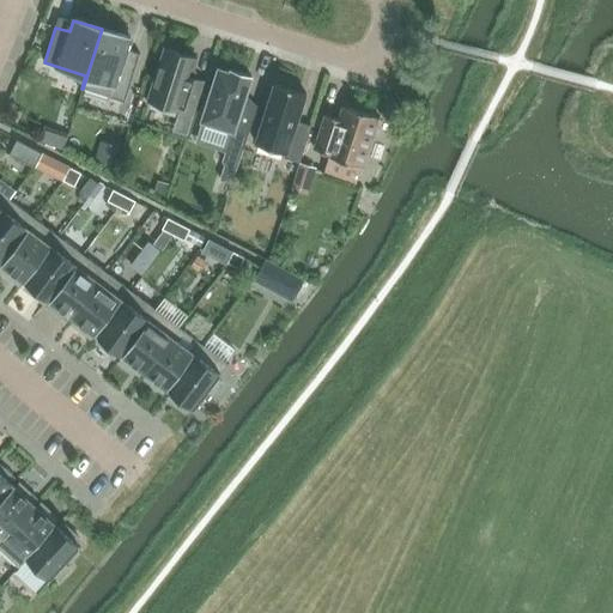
[(125,103),(140,54),(127,50),(131,38),(102,29),(83,89),(125,103)]
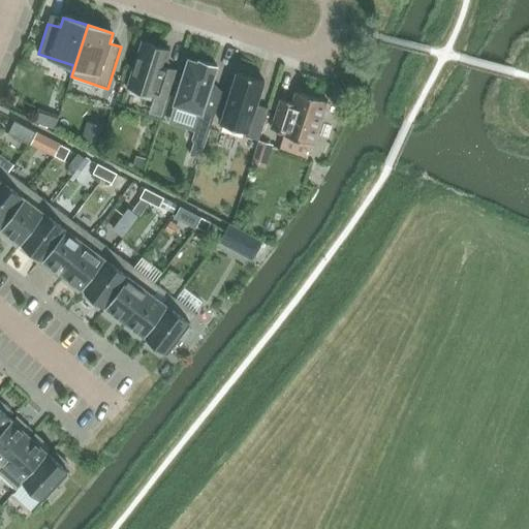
[(164,67),(169,52),(143,42),(128,88),(155,97),(157,93),(167,96),(176,70),(164,67)]
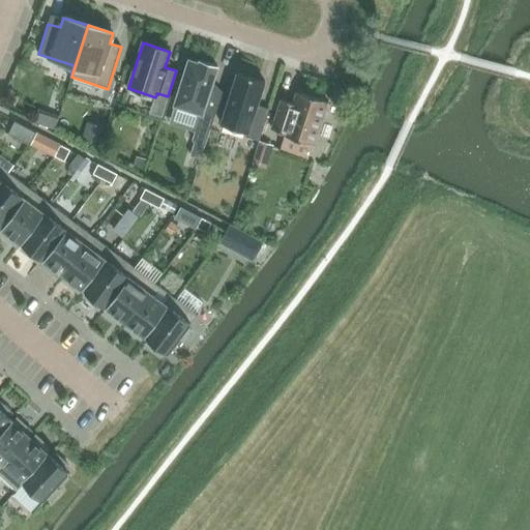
[(200,61),(199,63),(189,60),(175,105),(201,114),(198,125),(210,129),(221,97),(210,94),(209,93),(217,66),(200,61)]
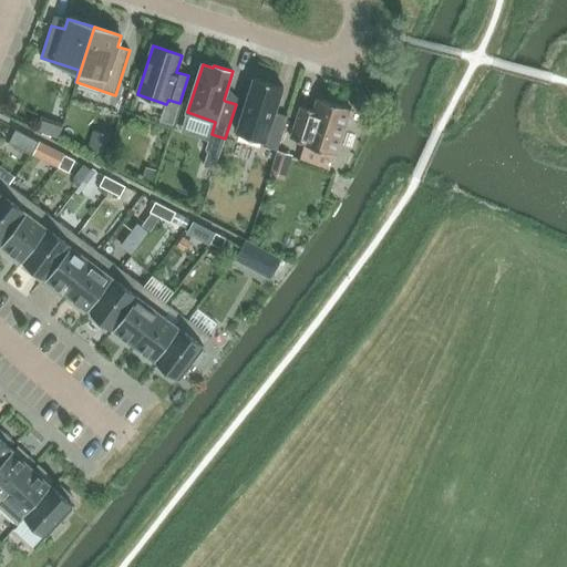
[(284,88),(254,78),(235,136),(277,151),(288,117),(276,113),(278,106),(277,106),(284,88)]
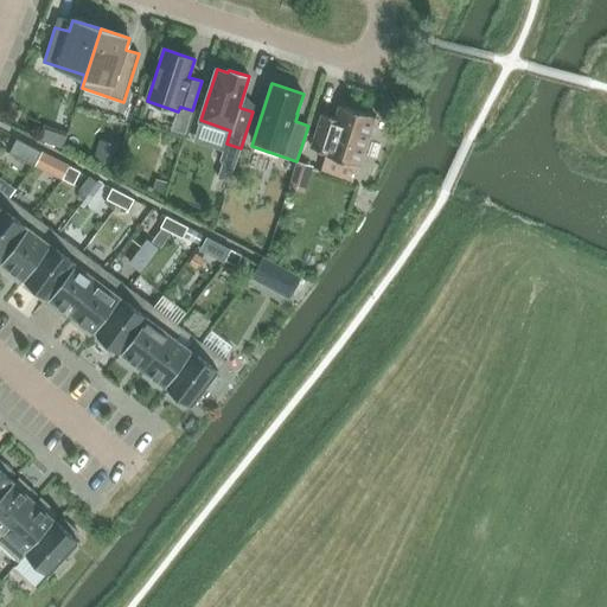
[(323,114),(311,148),(325,153),(324,155),(360,166),(376,117),(340,106),(336,119),(323,114)]
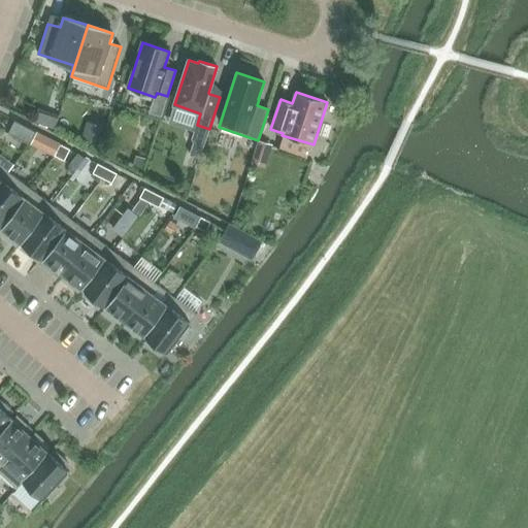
[(36,133),(14,121),(8,133),(30,144),(36,133)]
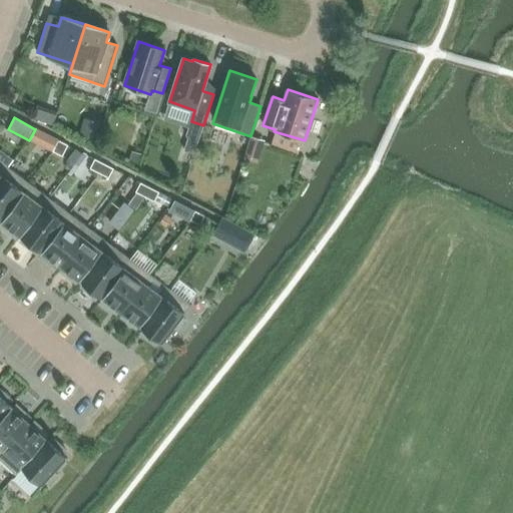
[(85,119),(80,136),(92,140),(98,123),(85,119)]
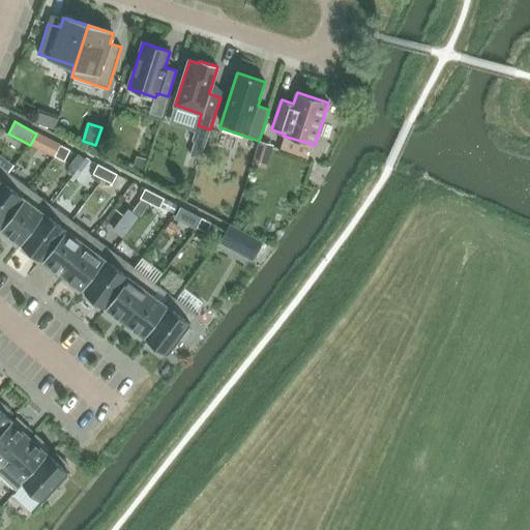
[(51,140),(45,153),(54,157),(61,145),(51,140)]
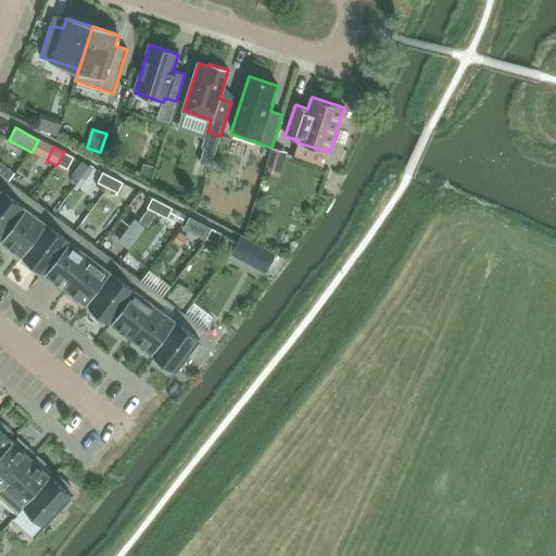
[(64,152),(57,165),(67,171),(74,158),(64,152)]
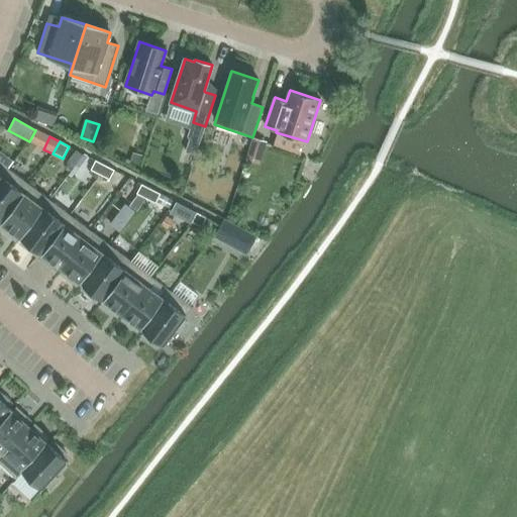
[(186,147),(181,165),(191,168),(196,151),(186,147)]
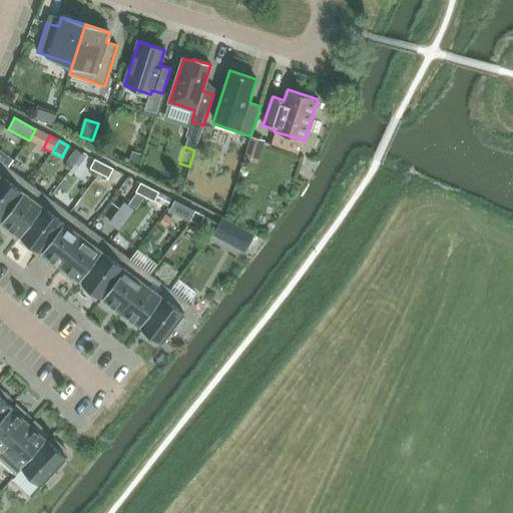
[(132,151),(128,161),(137,165),(141,154),(132,151)]
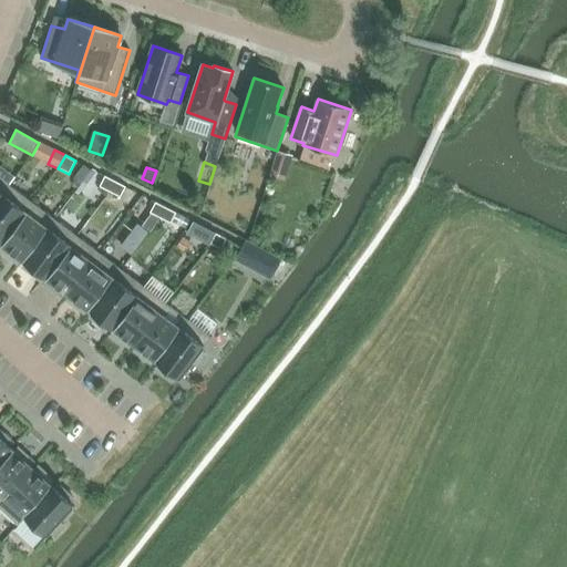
[(100,186),(110,192),(115,182),(105,176),(100,186)]
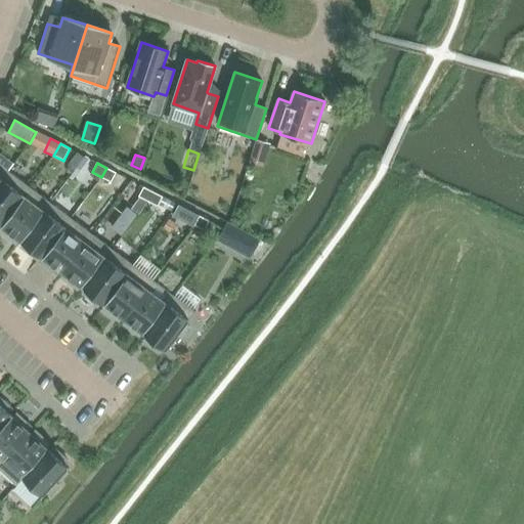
[(0,182),(9,171),(0,164),(0,182)]
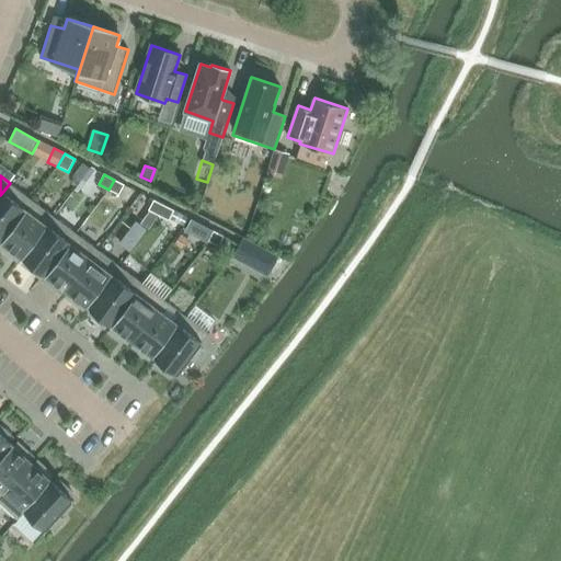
[(109,190),(119,195),(125,185),(114,180),(109,190)]
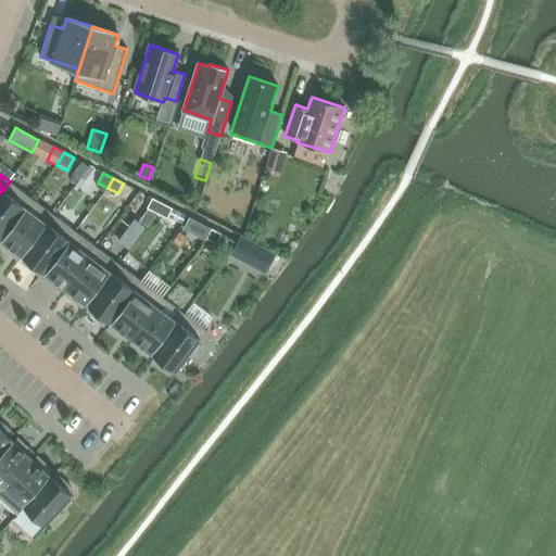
[(0,239),(32,198),(10,181),(0,193),(0,239)]
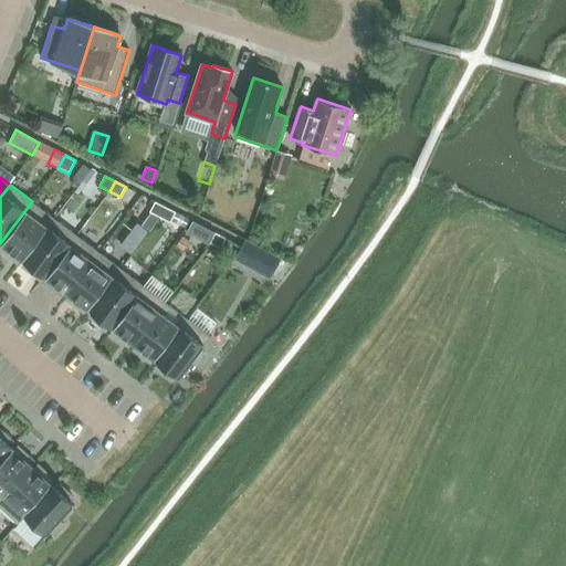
[(139,197),(135,206),(144,211),(149,201),(139,197)]
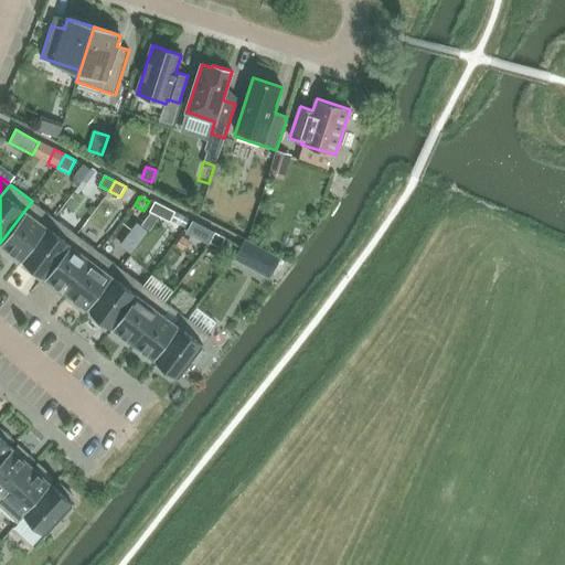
[(3,245),(0,248),(12,258),(16,254),(23,259),(54,219),(32,201),(0,243),(3,245)]
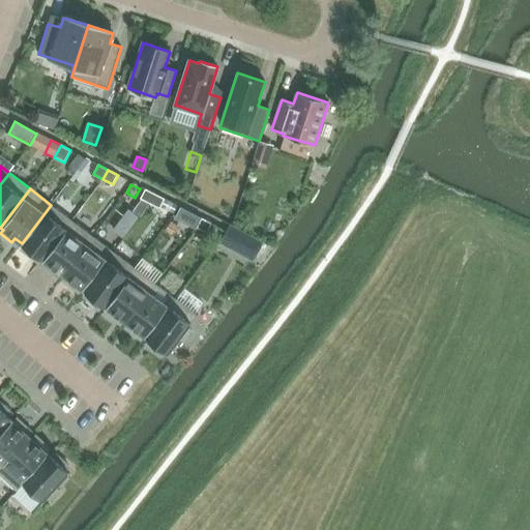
[(141,199),(150,204),(155,194),(145,189),(141,199)]
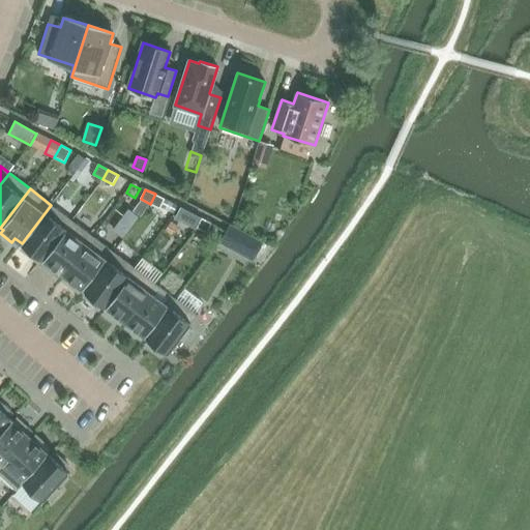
[(150,204),(159,209),(165,199),(155,194),(150,204)]
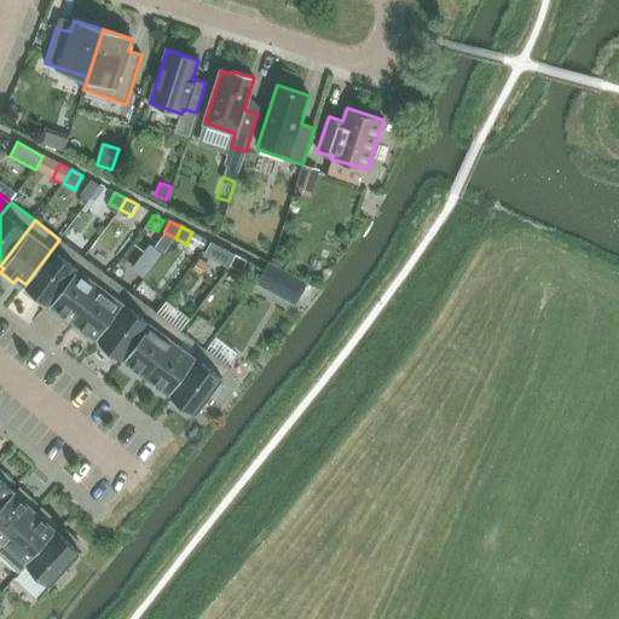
[(41,296),(50,304),(84,258),(59,239),(25,284),(28,287),(24,291),(38,301),(41,296)]
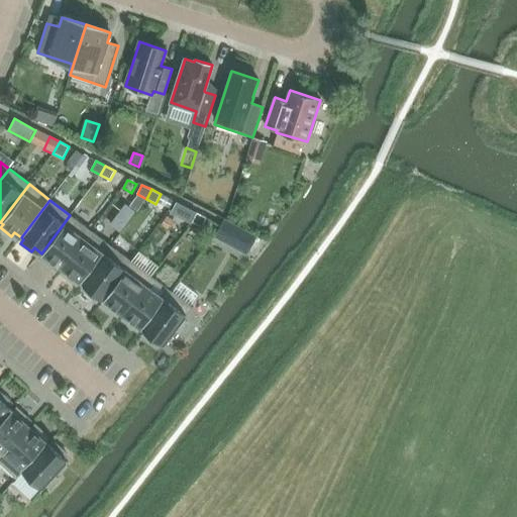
[(181,205),(176,215),(188,221),(193,211),(188,208),(181,205)]
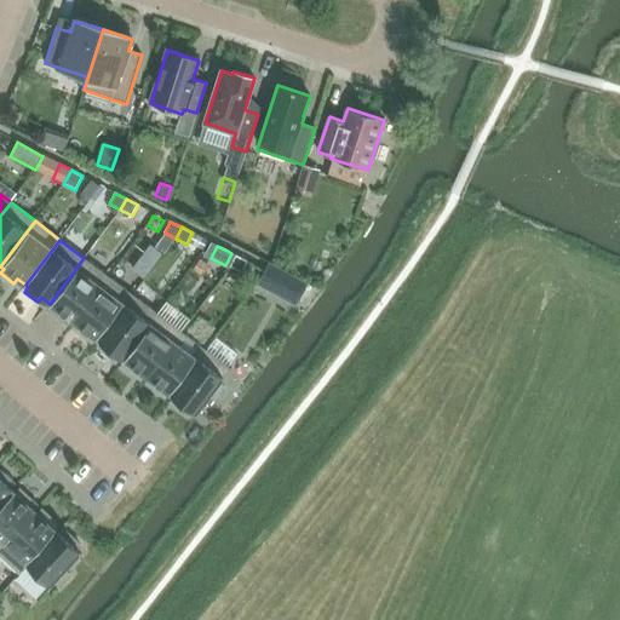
[(230,267),(242,273),(248,262),(236,256),(230,267)]
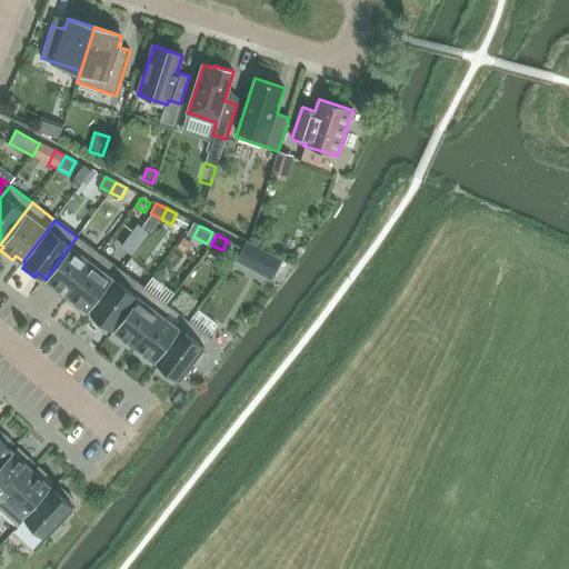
[(48,280),(45,285),(57,293),(60,289),(68,296),(99,253),(77,237),(46,279),(48,280)]
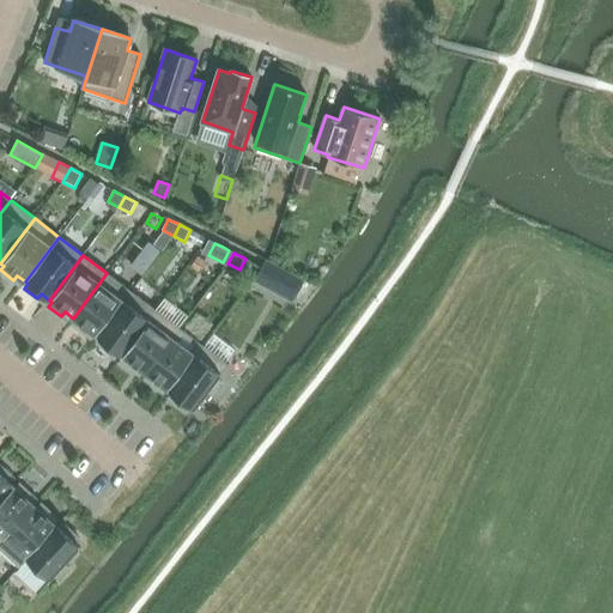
[(268,262),(259,279),(275,289),(285,272),(268,262)]
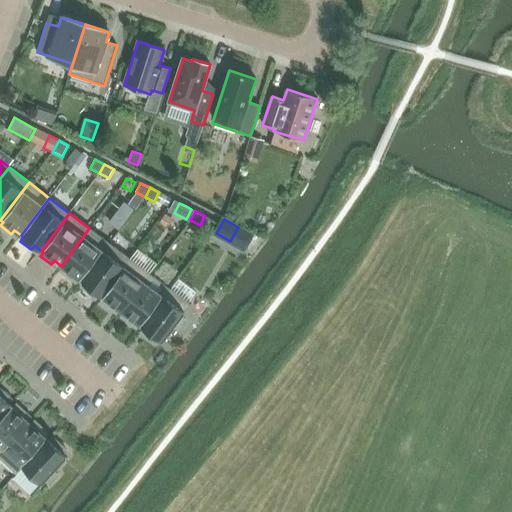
[(79,279),(81,281),(110,243),(89,228),(61,266),(68,271),(66,275),(76,283),(79,279)]
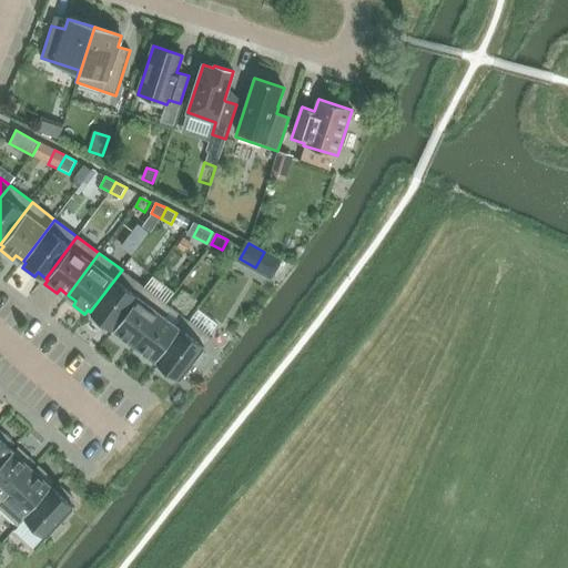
[(92,314),(90,317),(102,327),(104,323),(112,328),(144,286),(122,270),(90,312),(92,314)]
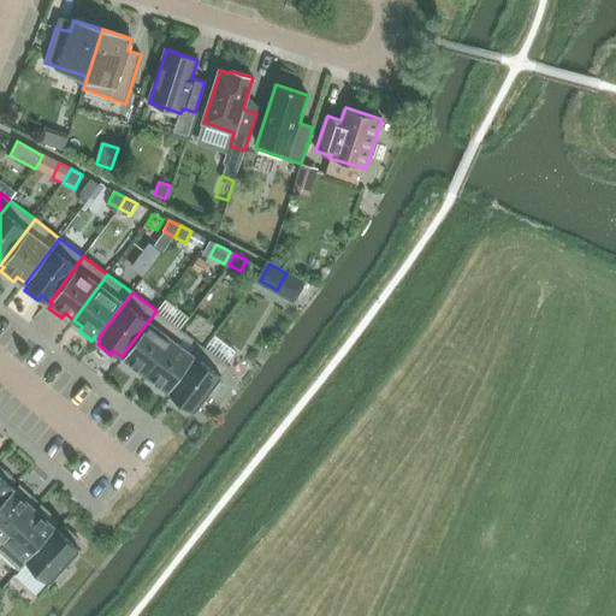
[(137,368),(146,374),(181,329),(157,311),(122,356),(124,359),(122,362),(135,373),(137,368)]
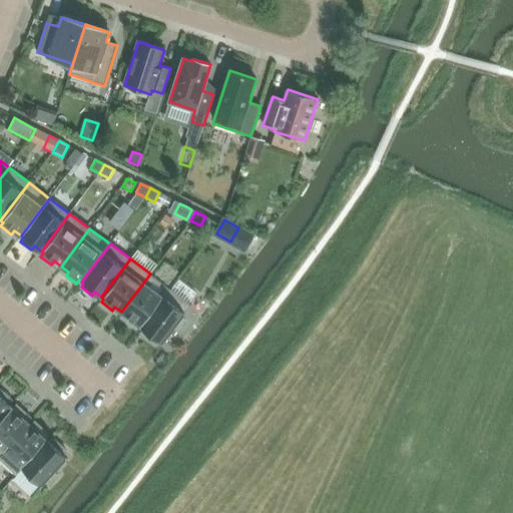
[(129,318),(126,321),(137,329),(139,326),(142,327),(170,290),(150,274),(121,312),(129,318)]
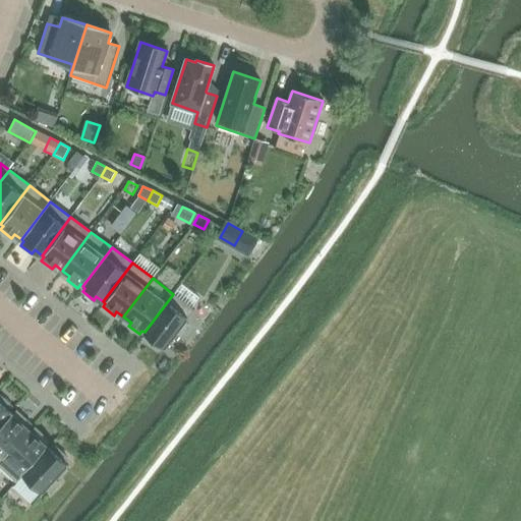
[(181,336),(189,326),(185,323),(194,310),(173,294),(145,332),(152,338),(149,341),(160,350),(162,346),(166,349),(177,333),(181,336)]
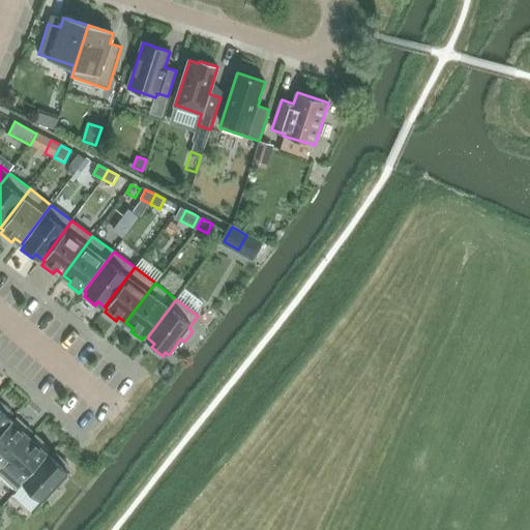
[(0,431),(11,419),(9,417),(12,414),(2,405),(0,406),(0,431)]
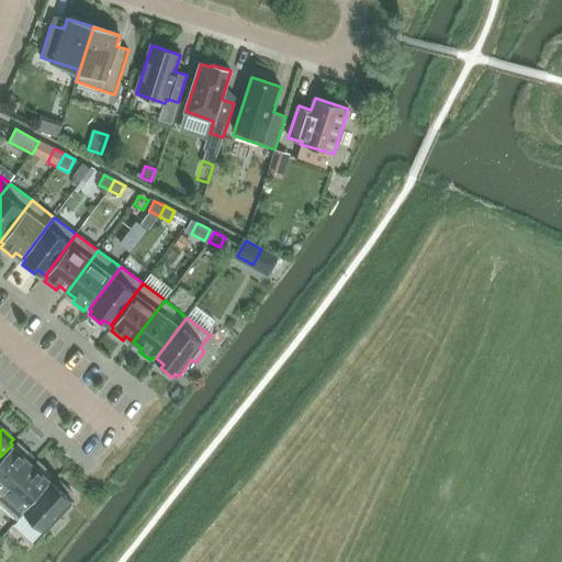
[(0,457),(0,498),(32,463),(25,457),(29,453),(18,444),(14,447),(12,445),(0,457)]
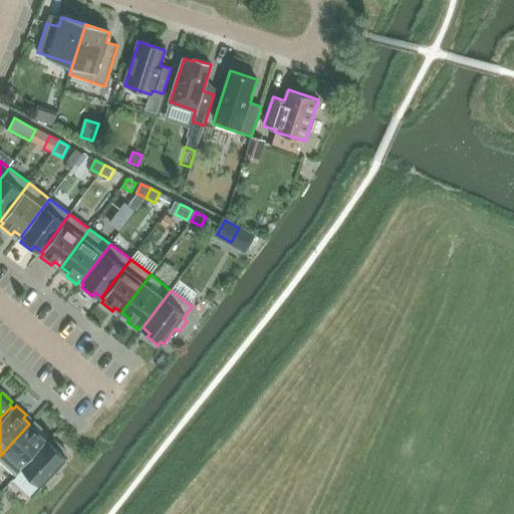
[(0,456),(0,461),(16,476),(48,441),(46,439),(49,436),(39,427),(36,430),(29,424),(0,456)]
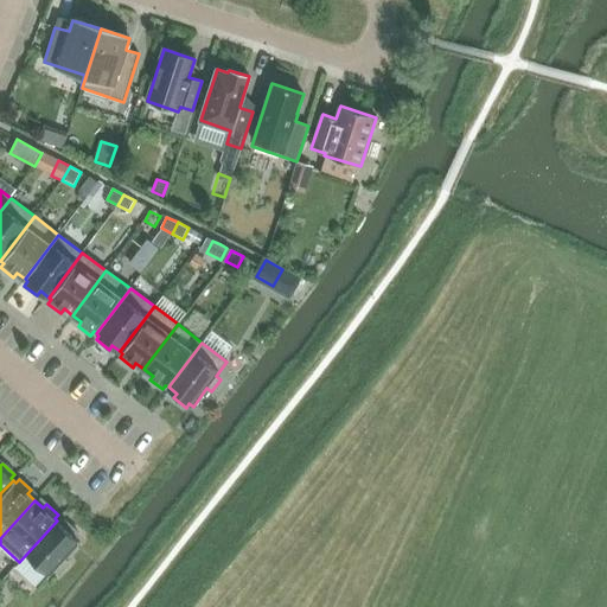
[(50,574),(55,570),(58,574),(69,563),(64,558),(80,542),(76,538),(80,535),(68,524),(65,528),(57,521),(19,562),(20,563),(27,554),(50,574)]
